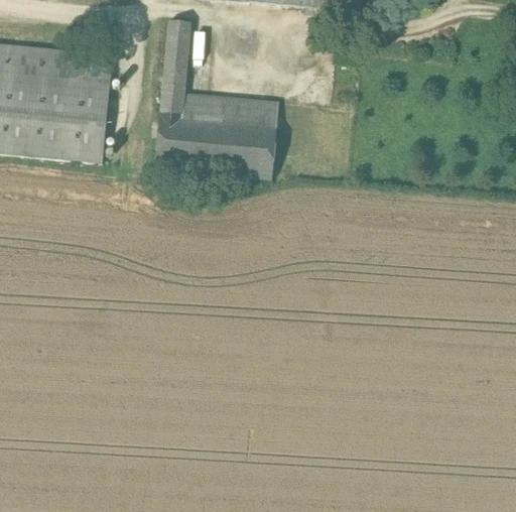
[(312,0),(312,7),(327,9),(327,10),(344,11),(344,10),(358,11),(358,7),(361,5),(362,0),(312,0)]
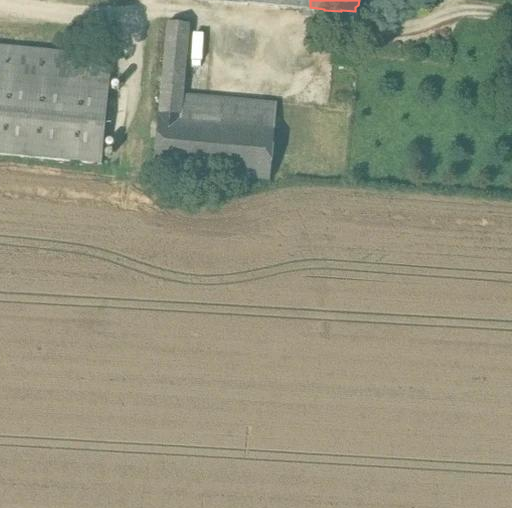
[(276,101),(182,93),(188,22),(167,20),(159,114),(274,125),(276,101)]
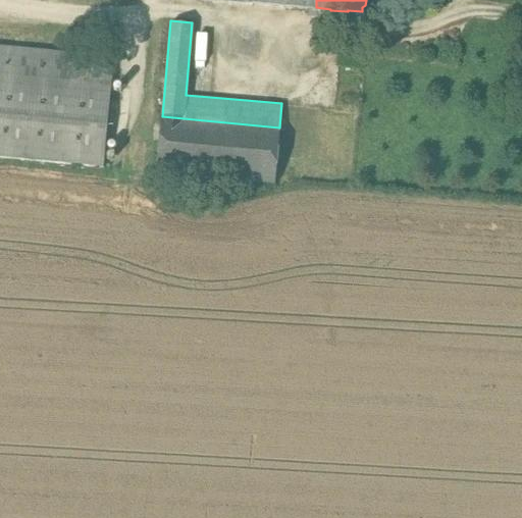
[(93,53),(0,44),(0,154),(103,165),(110,96),(120,97),(122,83),(111,82),(115,42),(94,40),(93,53)]
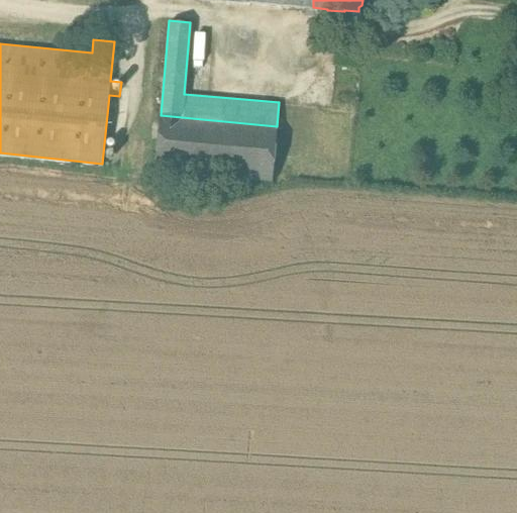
[(161,115),(160,115),(154,169),(272,180),(277,126),(161,115)]
